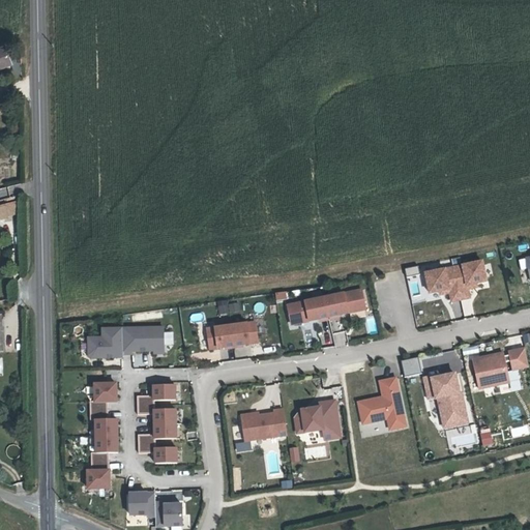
[(10,46),(0,49),(0,67),(8,64),(6,59),(13,57),(10,46)]
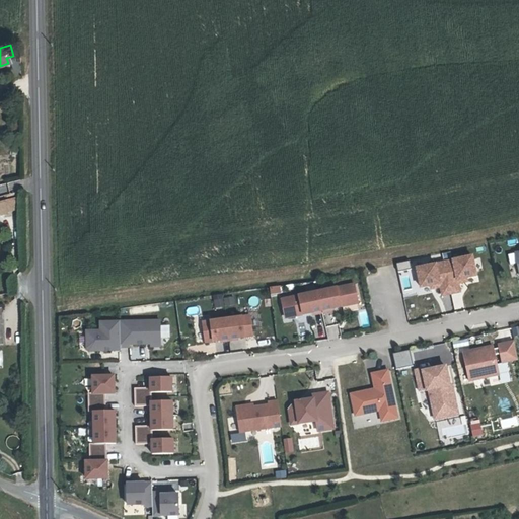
[(0,212),(16,212),(15,198),(0,198),(0,212)]
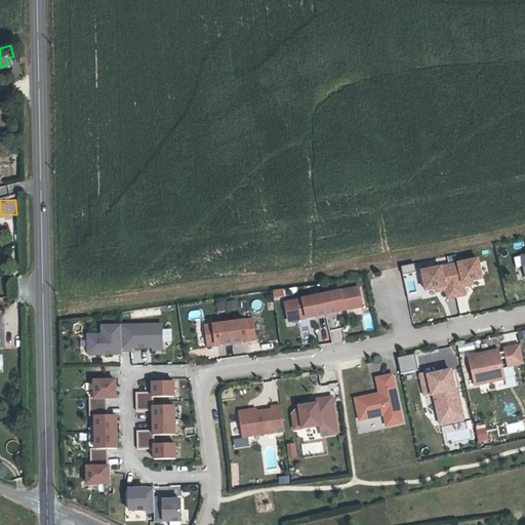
[(478,257),(449,264),(455,295),(465,293),(462,284),(469,283),(468,280),(482,277),(478,257)]
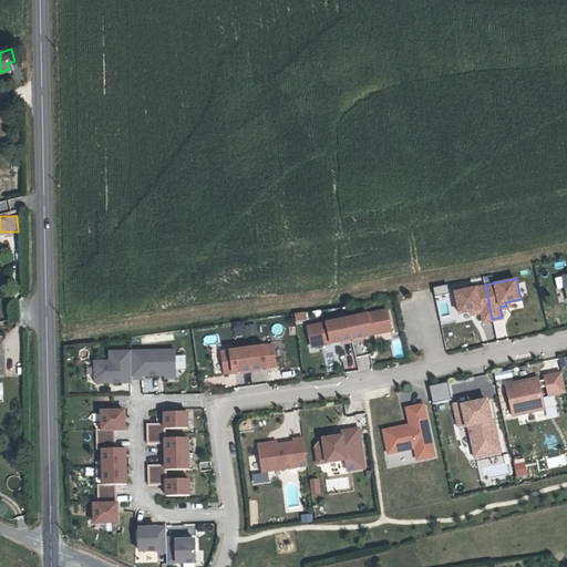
[(485,285),(454,290),(459,312),(473,309),(474,312),(481,311),(483,321),(492,319),(485,285)]
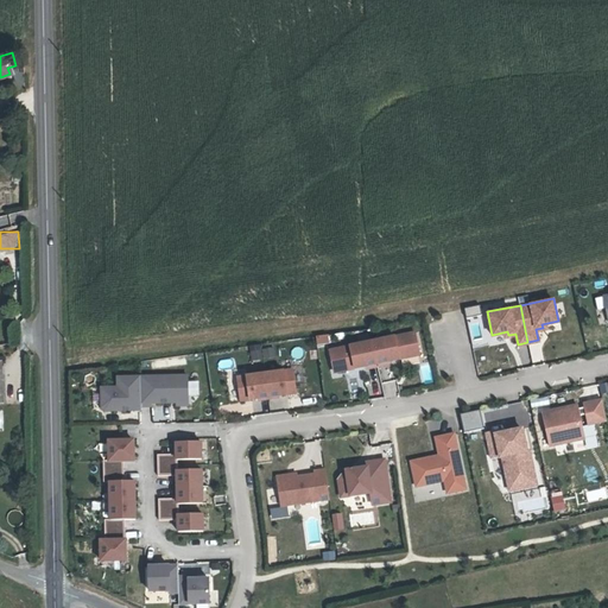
[(327,334),(314,336),(316,344),(328,341),(327,334)]
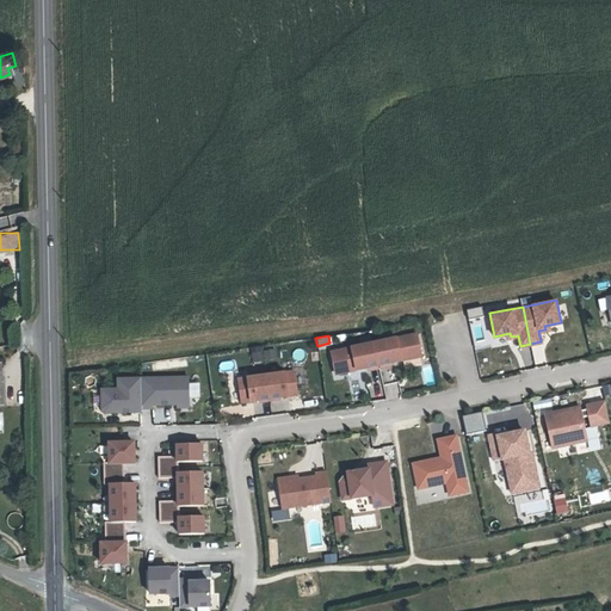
[(419,337),(332,347),(334,366),(355,364),(355,368),(401,363),(400,359),(421,357),(419,337)]
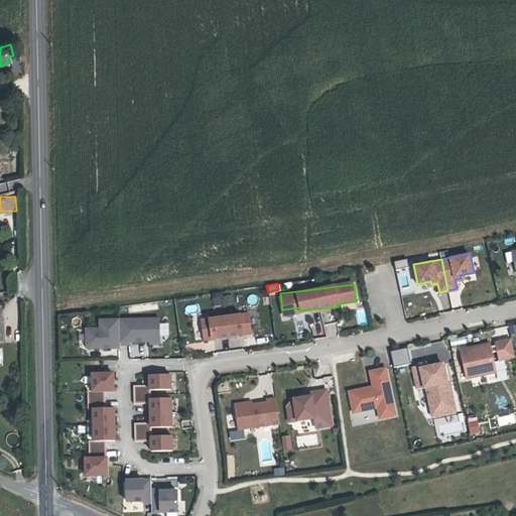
[(231,294),(212,297),(213,305),(232,303),(231,294)]
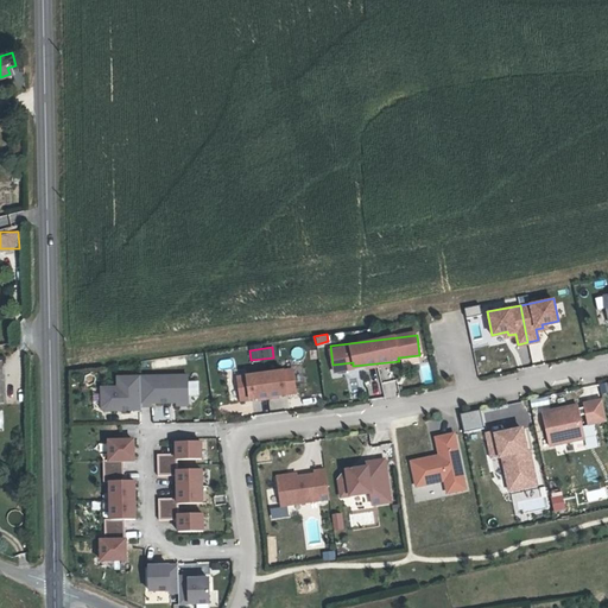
[(419,365),(424,381),(432,379),(426,362),(419,365)]
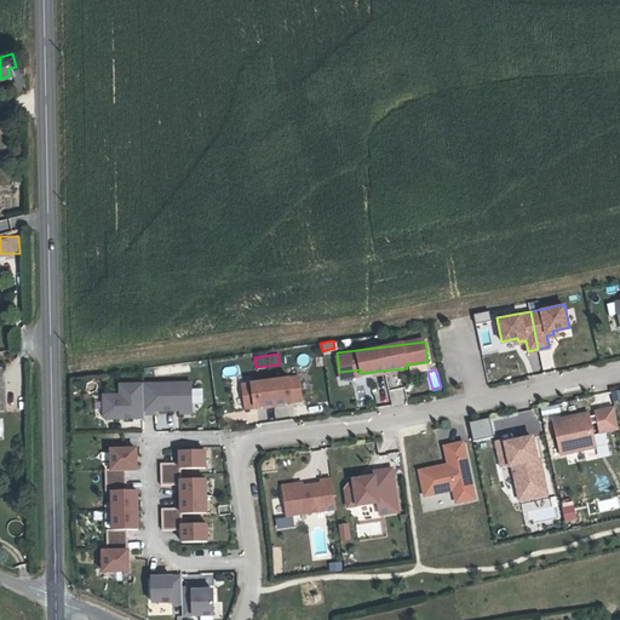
[(297,375),(269,380),(273,406),(282,405),(282,402),(300,400),(297,375)]
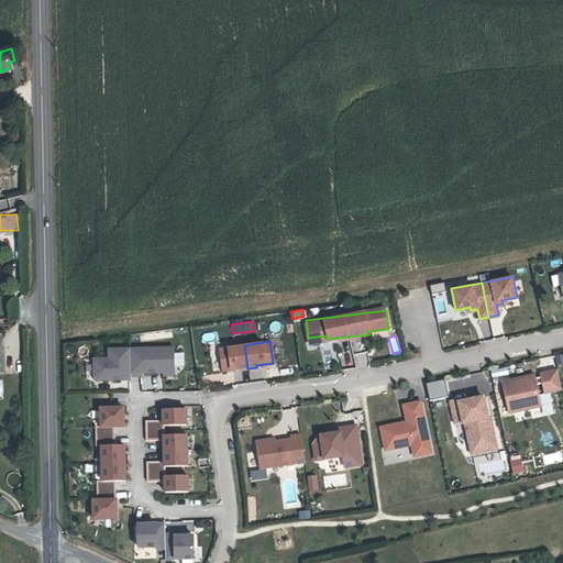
[(247,368),(244,345),(219,349),(222,371),(238,368),(239,370),(247,368)]
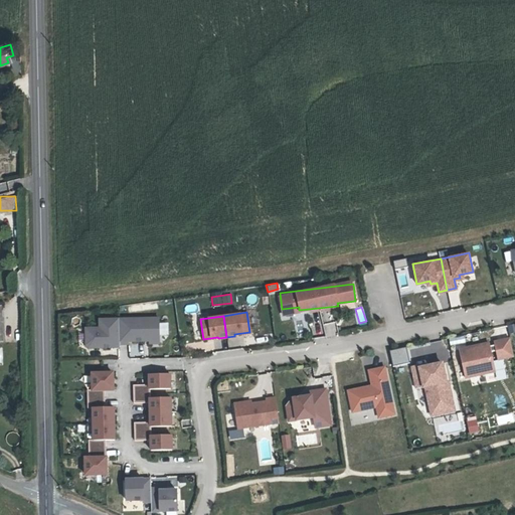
[(158,318),(118,319),(119,343),(127,343),(127,341),(158,340),(158,318)]
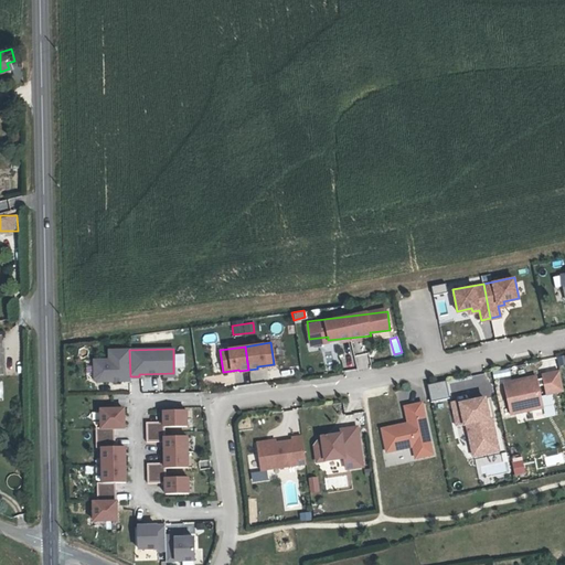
[(130,376),(129,350),(108,350),(108,360),(93,360),(93,379),(96,381),(105,381),(107,379),(120,379),(120,381),(130,381),(130,376)]
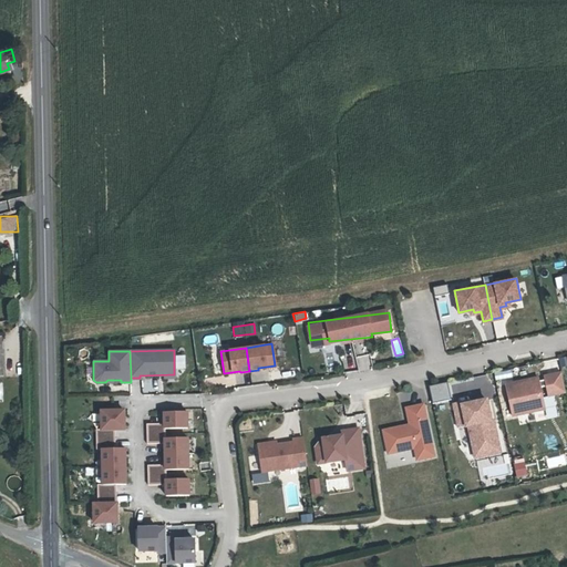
[(538,377),(506,384),(513,415),(545,409),(540,387),(546,385),(548,395),(566,391),(562,372),(544,375),(545,379),(538,381),(538,377)]
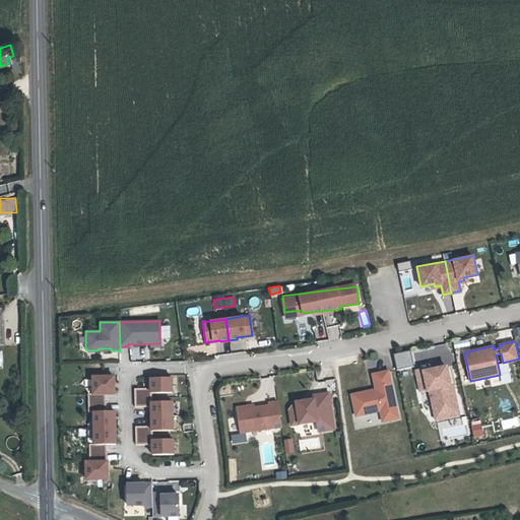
[(434,410),(456,405),(453,389),(448,390),(448,386),(450,385),(446,367),(432,370),(432,367),(415,371),(419,392),(430,390),(434,410)]
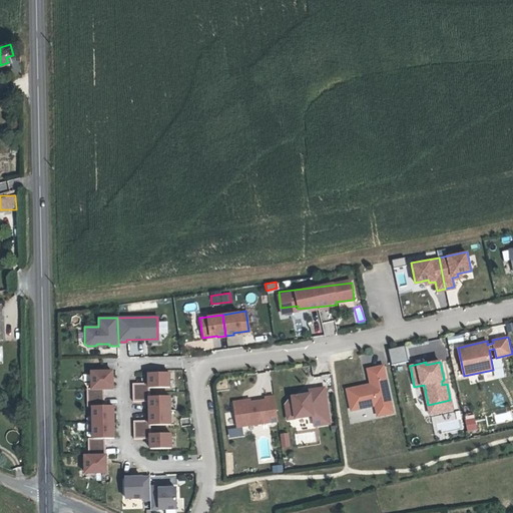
[(383,365),(367,369),(371,384),(347,389),(351,409),(390,401),(383,365)]
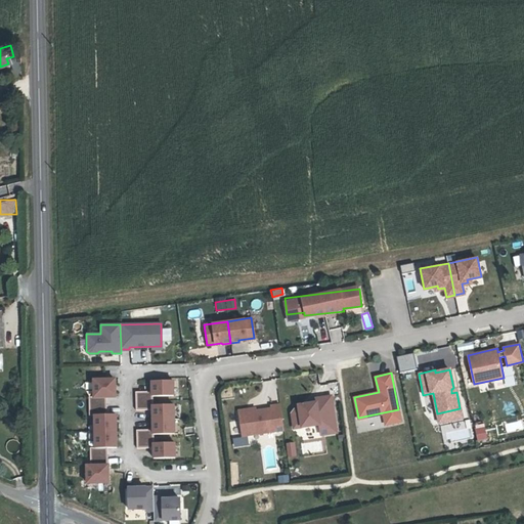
[(114,379),(92,380),(93,396),(88,396),(88,415),(93,415),(94,447),(89,447),(89,466),(86,466),(86,483),(107,482),(106,447),(116,447),(115,413),(105,413),(105,397),(114,396),(114,379)]
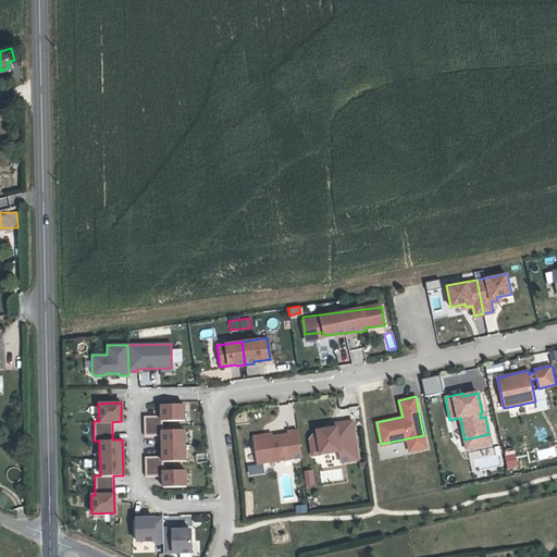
[(183,404),(160,405),(160,416),(143,416),(144,435),(161,435),(161,456),(144,457),(145,477),(162,475),(162,486),(185,486),(185,470),(162,470),(162,461),(184,460),(184,430),(161,430),(161,421),(183,420),(183,404)]
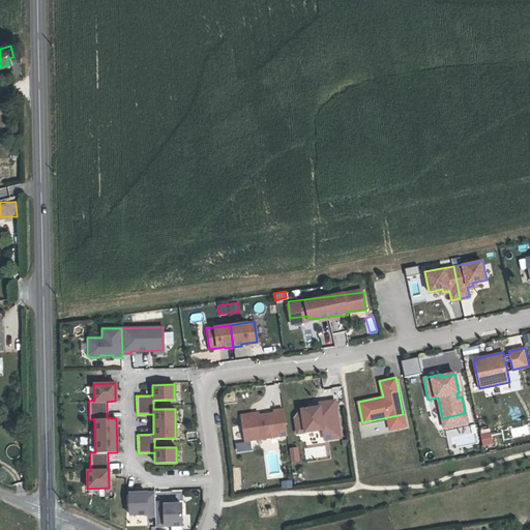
[(340,437),(334,401),(319,403),(319,407),(311,408),(301,409),(301,413),(297,413),(294,417),(296,427),(303,425),(304,432),(322,429),(324,439),(340,437)]
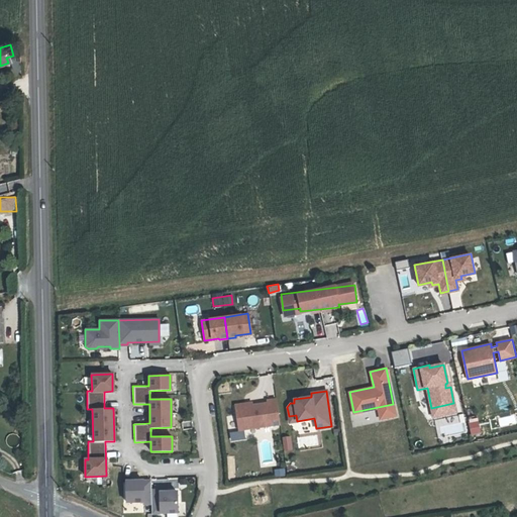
[(267,403),(235,407),(238,429),(279,424),(276,399),(267,400),(267,403)]
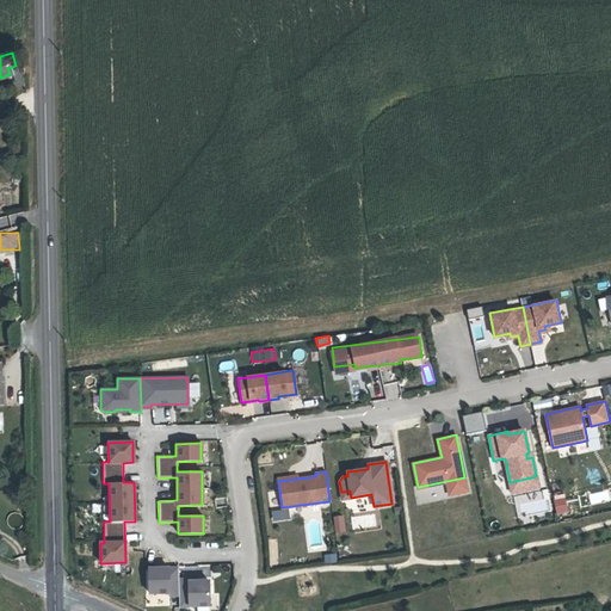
[(536,476),(510,482),(512,492),(538,486),(536,476)]
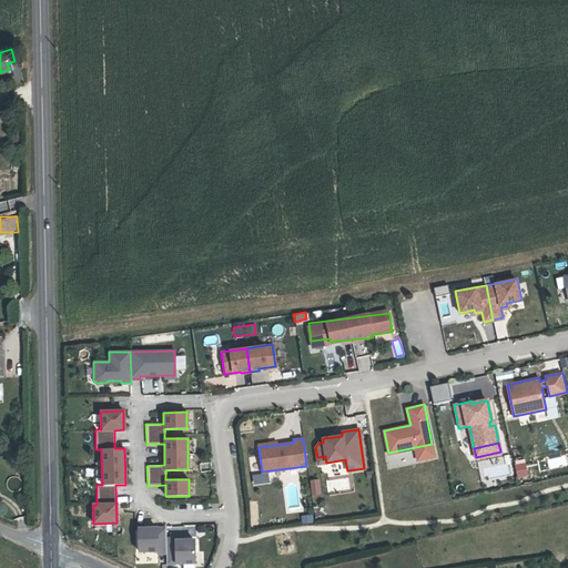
[(432,444),(415,448),(417,458),(434,456),(432,444)]
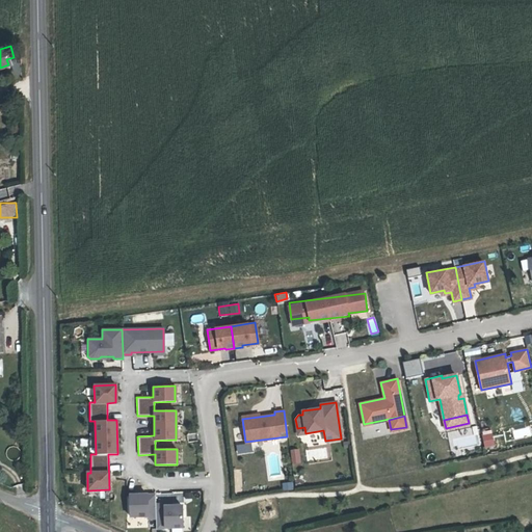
[(491,431),(480,434),(484,449),(496,446),(491,431)]
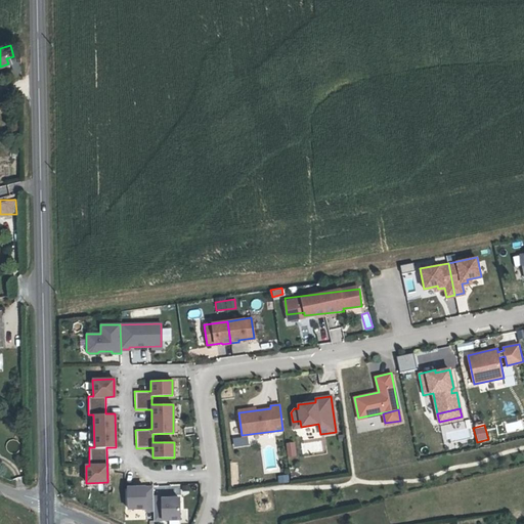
[(17,451),(18,442),(8,440),(6,449),(17,451)]
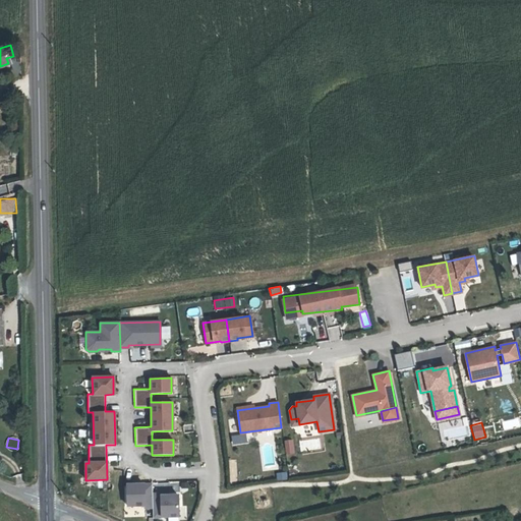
[(293,439),(283,440),(285,455),(296,454),(293,439)]
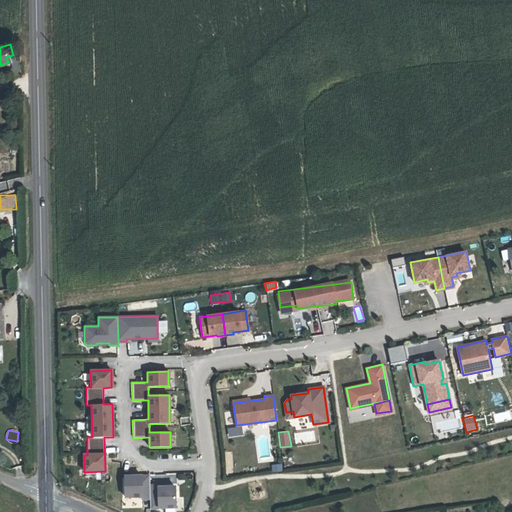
[(282,463),(271,465),(272,473),(283,471),(282,463)]
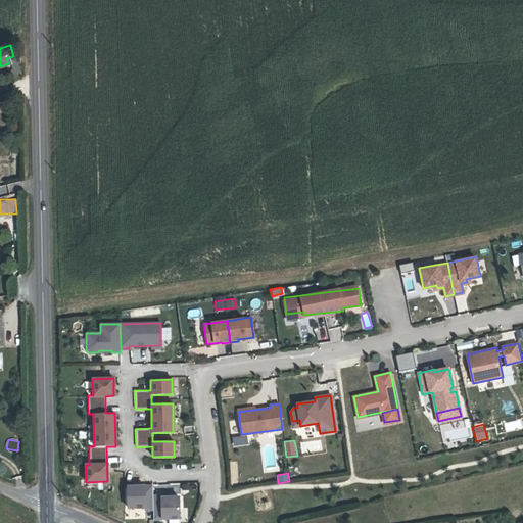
[(152,495),(152,486),(127,486),(127,508),(144,508),(144,510),(152,510),(152,495)]
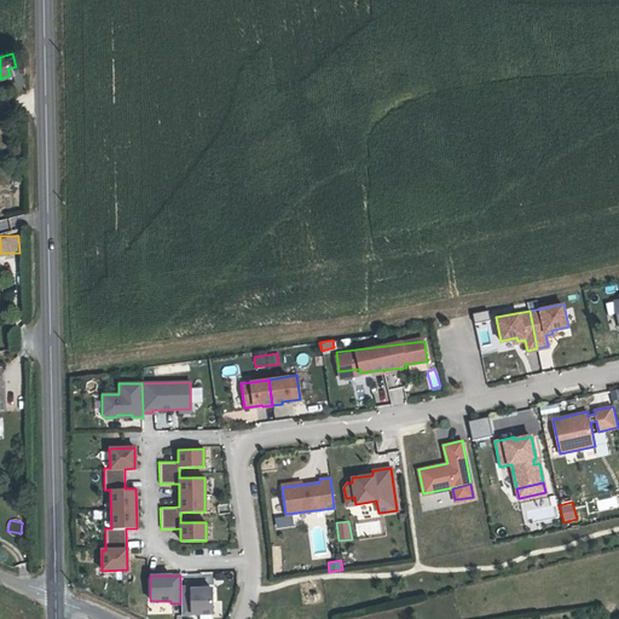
[(191,586),(180,586),(180,603),(181,614),(212,614),(212,589),(191,589),(191,586)]
